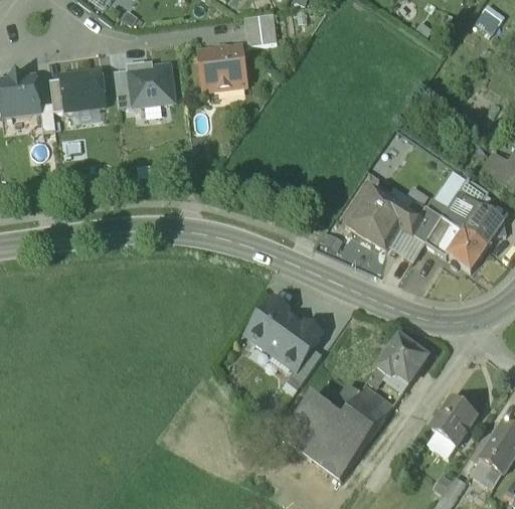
[(244,17),(247,46),(277,42),(273,13),(244,17)]
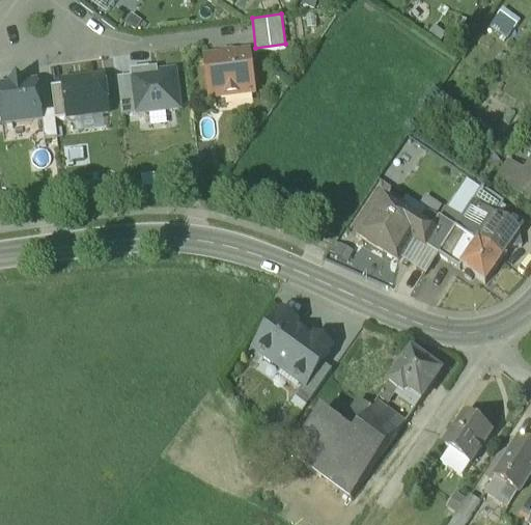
[(249,48),(204,53),(210,94),(254,89),(249,48)]
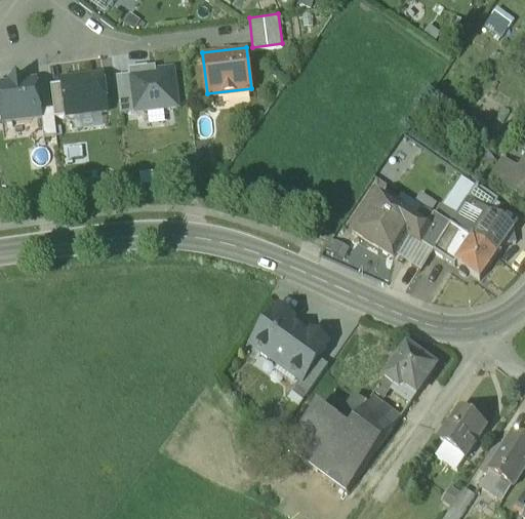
[(128,66),(128,72),(132,107),(177,102),(173,67),(155,69),(154,63),(128,66)]
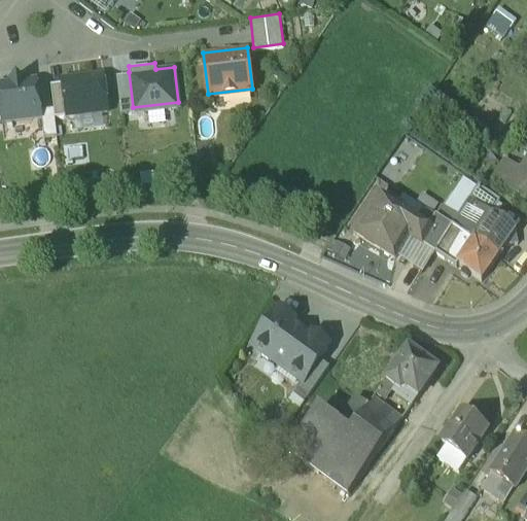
[(63,76),(63,80),(67,113),(107,108),(103,71),(63,76)]
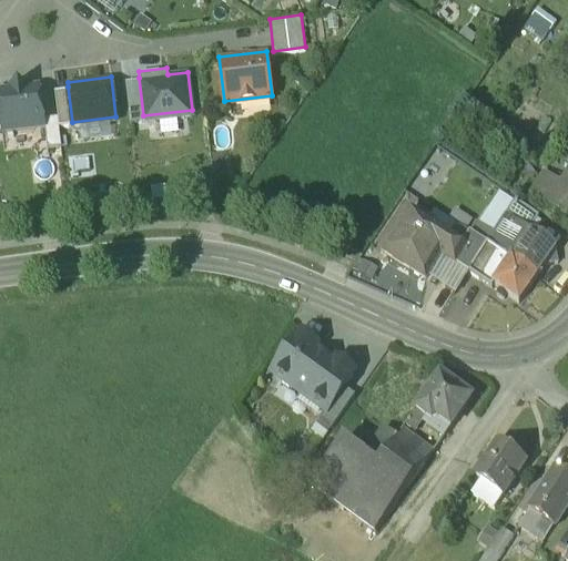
[(130,118),(143,115),(139,78),(124,80),(130,118)]
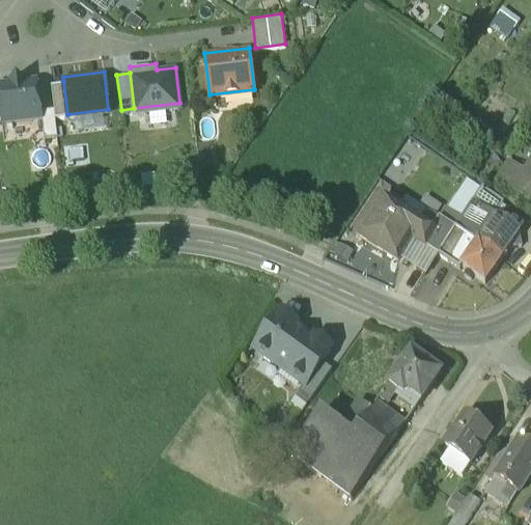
[(10,81),(0,82),(0,108),(1,120),(42,115),(40,108),(37,78),(24,80),(23,77),(9,78),(10,81)]
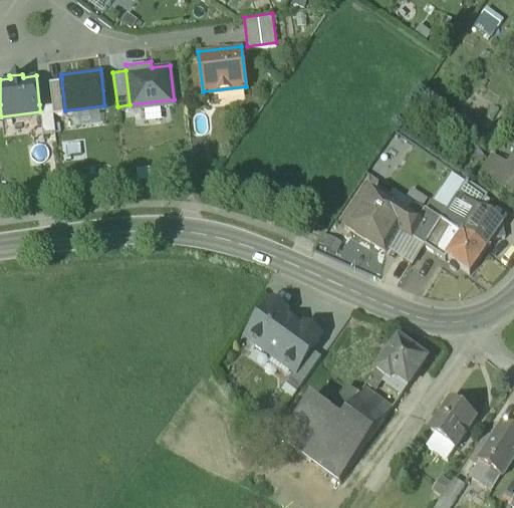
[(49,80),(52,103),(53,112),(65,110),(61,78),(49,80)]
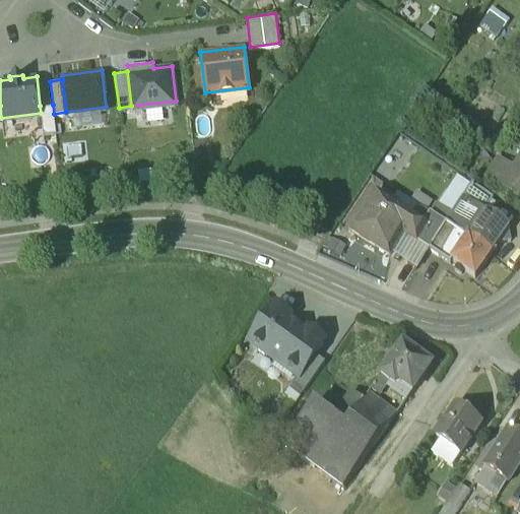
[(53,105),(40,106),(41,113),(43,133),(56,131),(54,114),(53,105)]
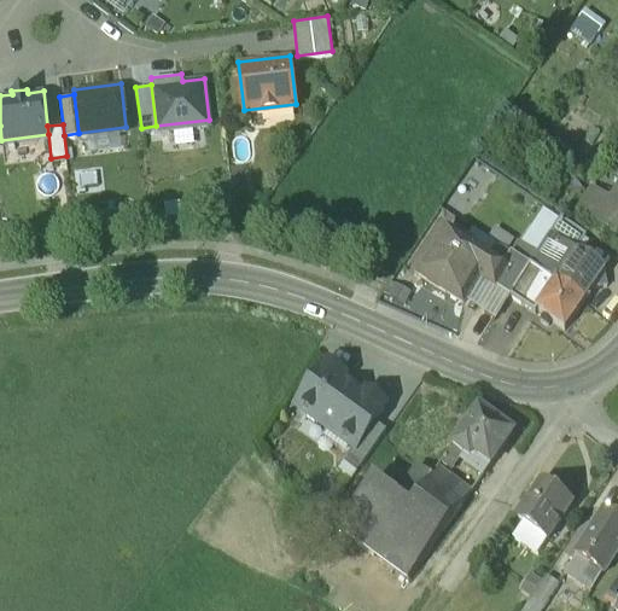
[(592,182),(576,205),(588,214),(604,191),(592,182)]
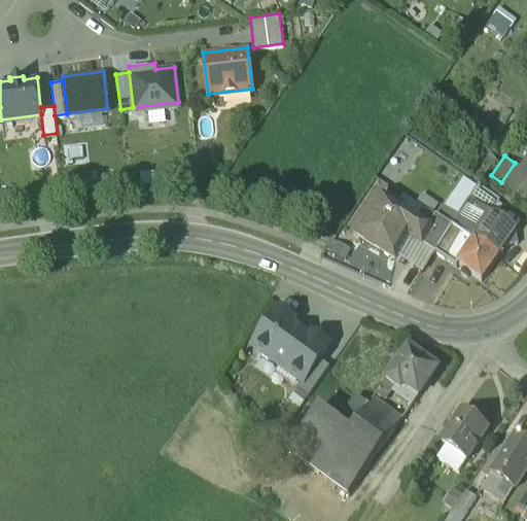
[(526,157),(521,167),(515,163),(501,182),(526,199),(526,157)]
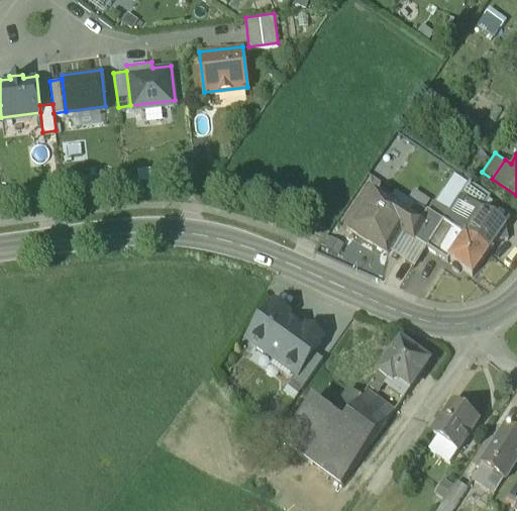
[(490,192),(470,178),(459,193),(481,206),(481,205),(490,192)]
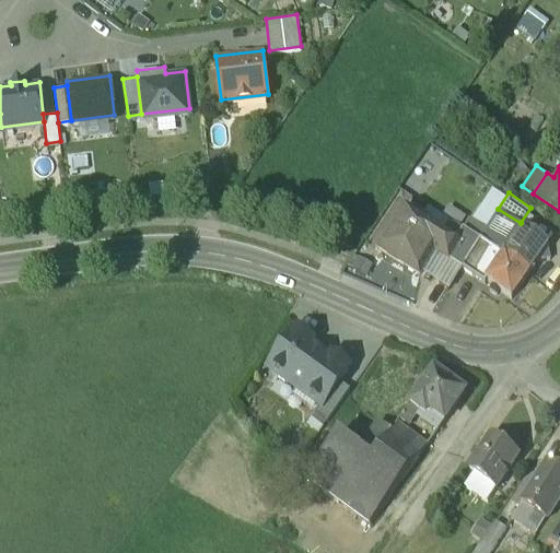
[(456,235),(405,203),(378,245),(404,260),(419,270),(434,247),(446,254),(457,236),(456,235)]
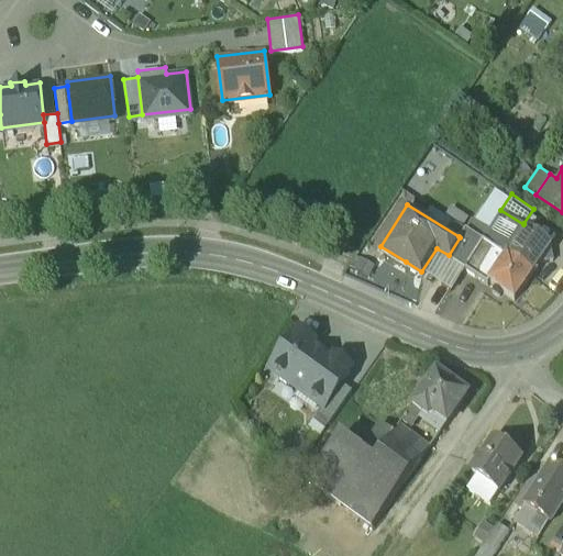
[(523,224),(500,210),(489,226),(516,244),(528,226),(523,223),(523,224)]
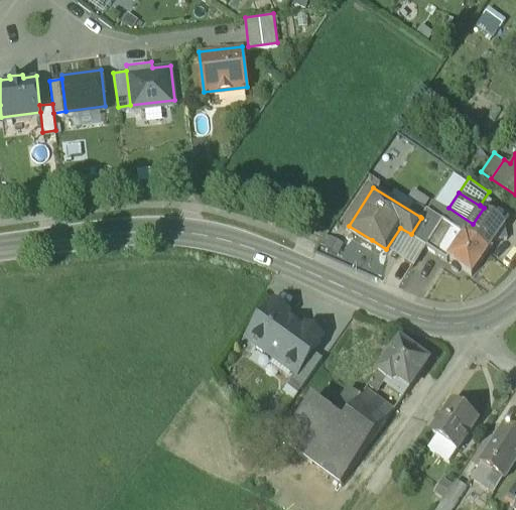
[(448,208),(432,198),(426,208),(442,218),(448,208)]
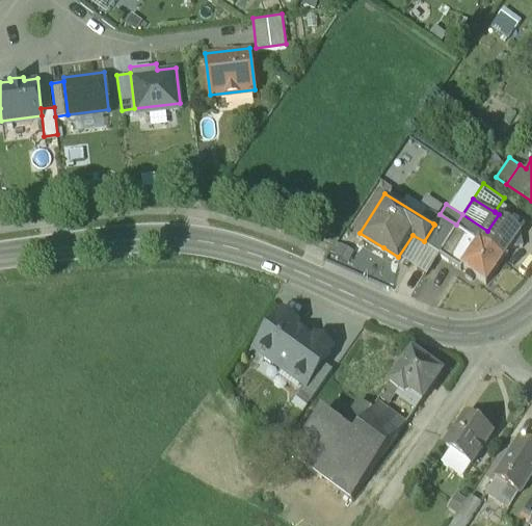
[(440,214),(433,224),(434,225),(424,241),(439,252),(441,247),(456,225),(440,214)]
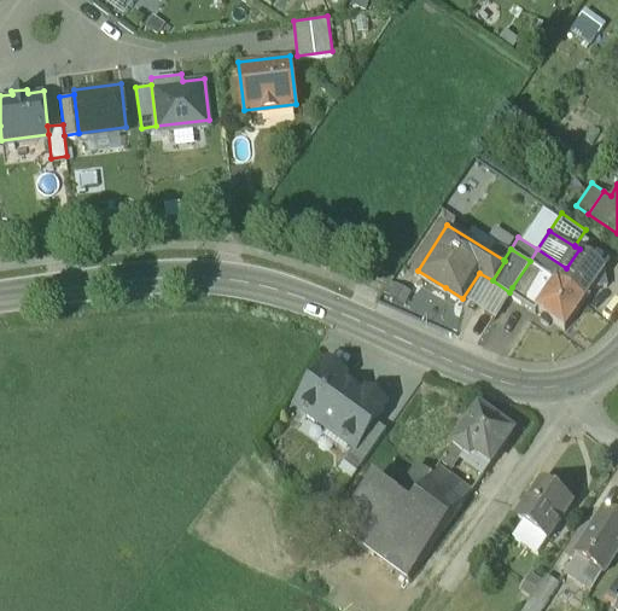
[(566,268),(537,249),(530,261),(549,273),(554,277),(555,275),(559,278),(566,268)]
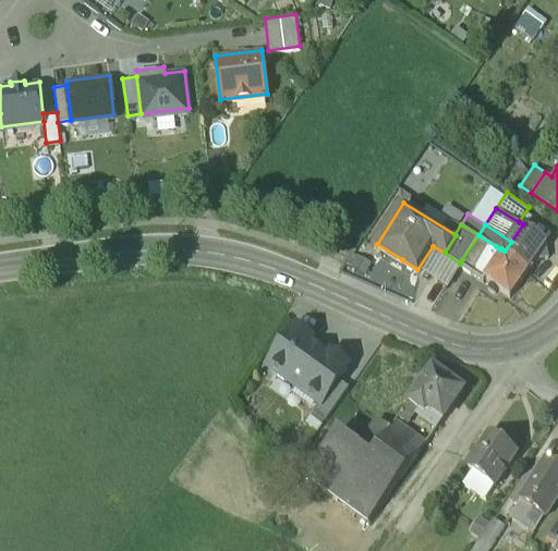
[(511,242),(505,250),(526,266),(545,239),(523,224),(511,242)]
